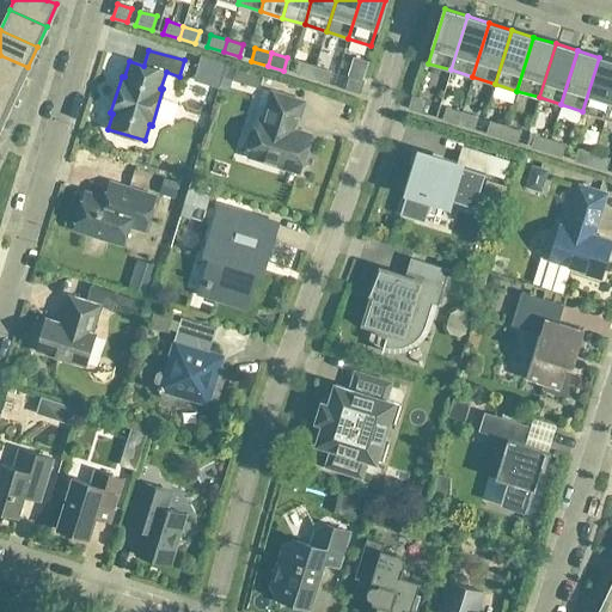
[(0,80),(18,89),(28,67),(0,55),(0,80)]
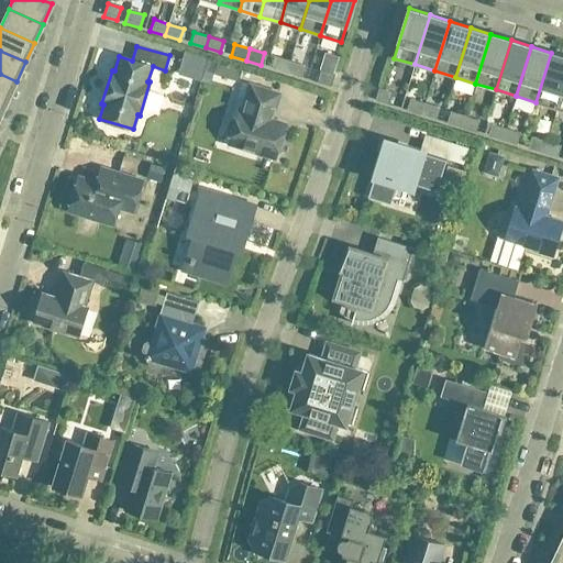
[(181,65),(203,72),(207,58),(185,52),(181,65)]
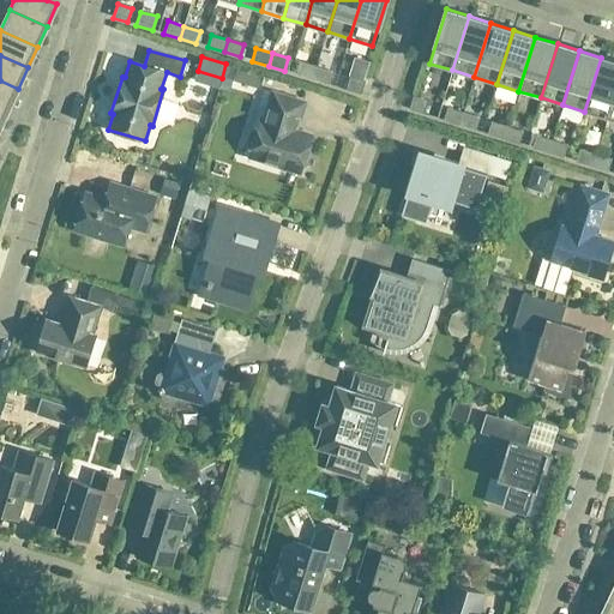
[(607,119),(613,94),(613,61),(601,58),(584,112),(607,119)]
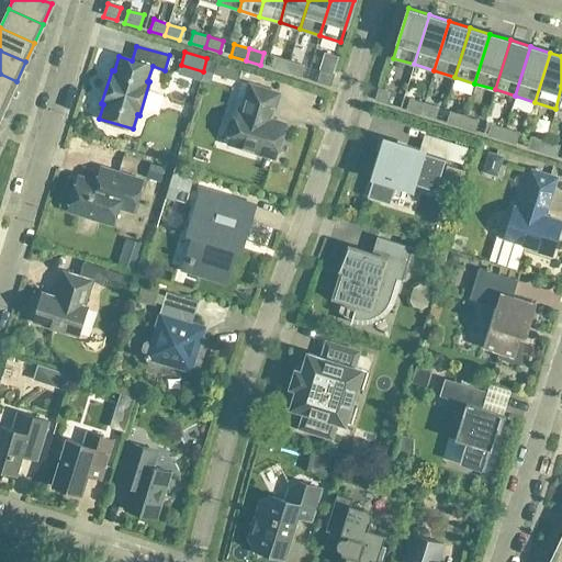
[(270,68),(285,74),(290,62),(274,56),(270,68)]
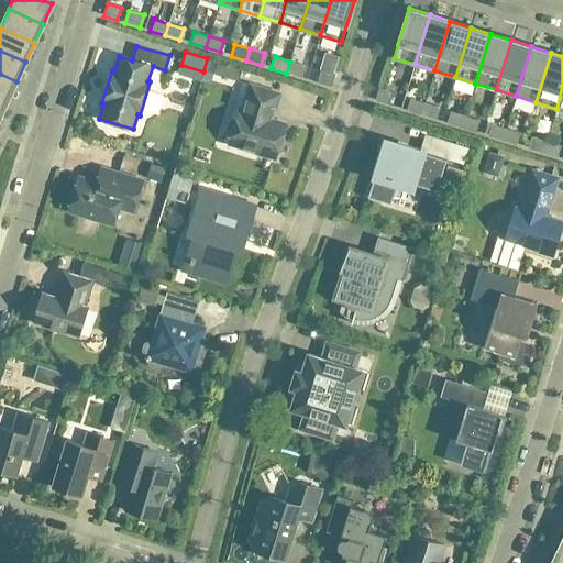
[(305,66),(290,62),(286,74),(301,78),(305,66)]
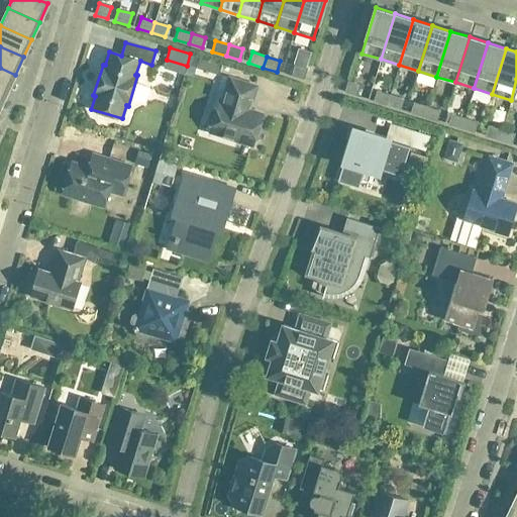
[(295,64),(291,76),(303,80),(307,68),(295,64)]
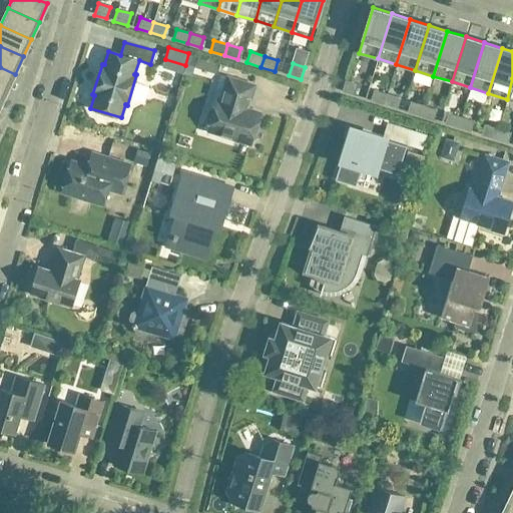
[(0,88),(7,91),(15,74),(0,67),(0,88)]
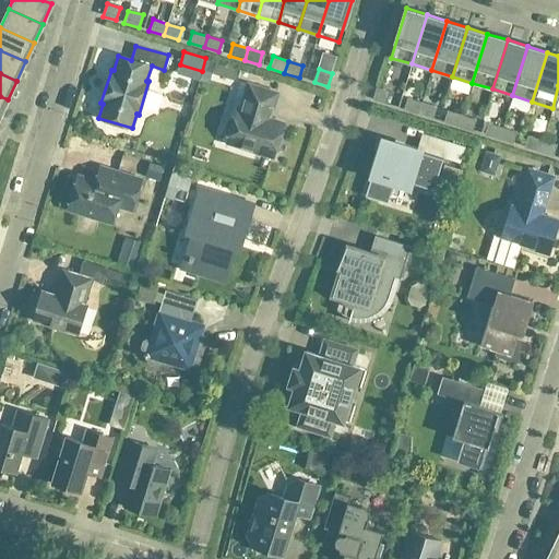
[(269,119),(276,94),(249,85),(240,110),(237,109),(236,115),(233,116),(230,118),(229,119),(228,120),(227,123),(226,126),(226,127),(226,129),(226,130),(226,133),(227,135),(227,137),(228,138),(227,143),(273,157),(283,123),(269,119)]
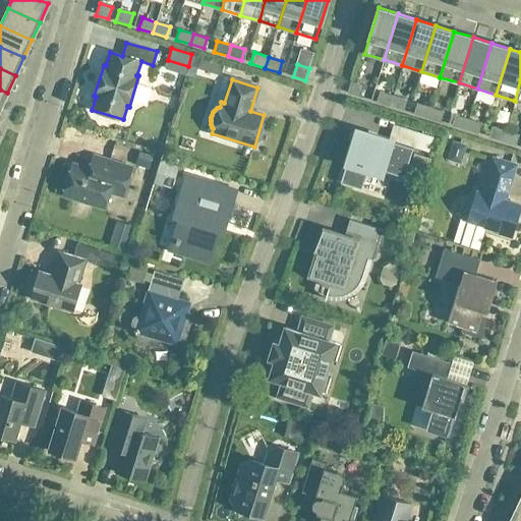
[(351,81),(347,93),(359,97),(363,85),(351,81)]
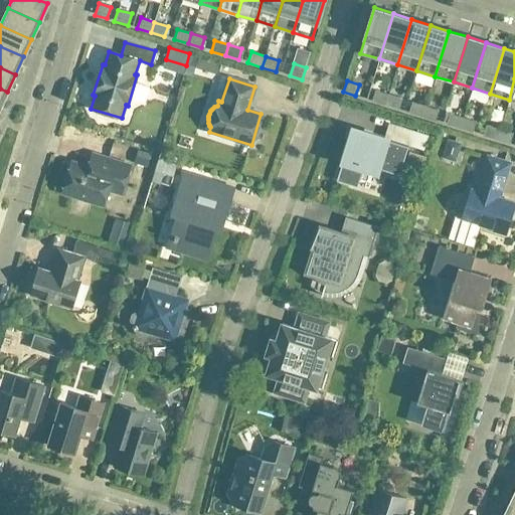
[(371,101),(385,106),(388,95),(375,91),(371,101)]
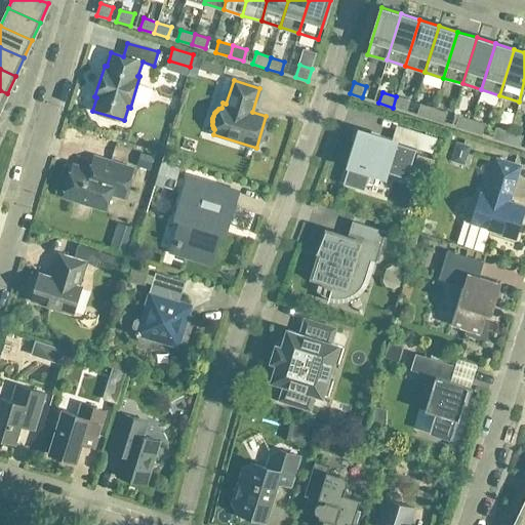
[(454,109),(465,112),(470,95),(459,92),(454,109)]
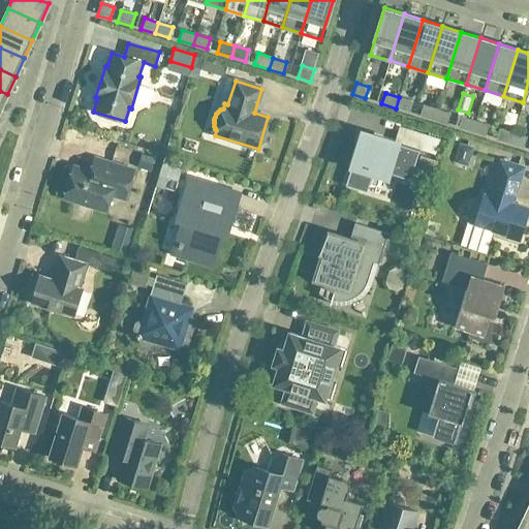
[(412,102),(399,97),(396,109),(409,113),(412,102)]
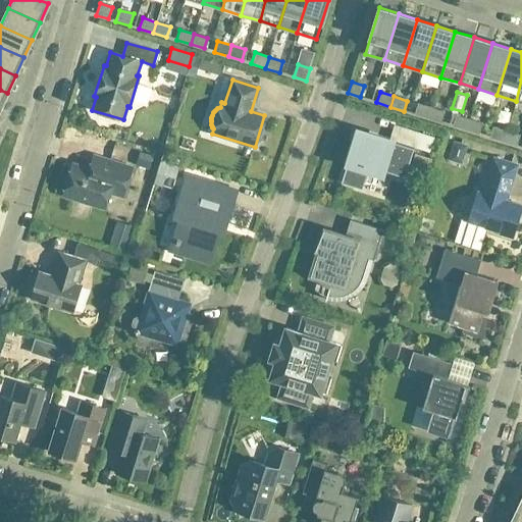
[(180,101),(180,118),(206,119),(206,101),(180,101)]
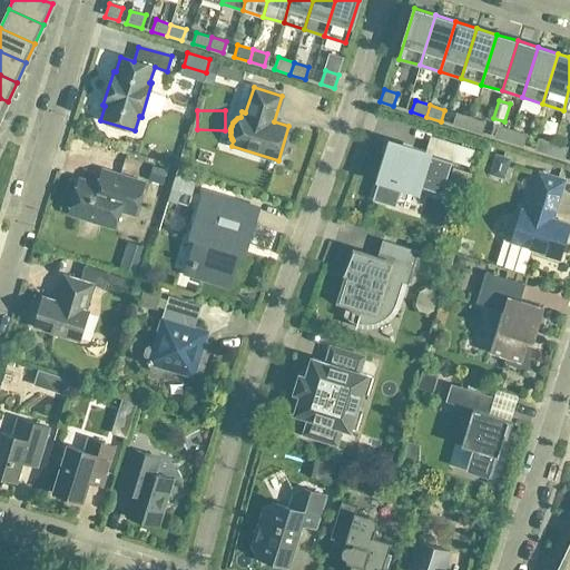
[(452,125),(467,129),(471,117),(455,112),(452,125)]
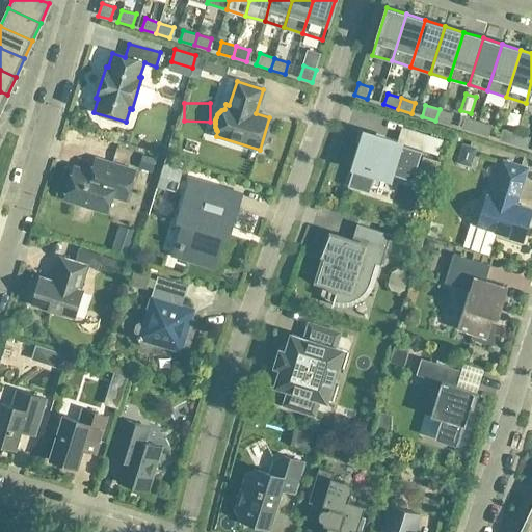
[(441,110),(440,109),(435,121),(450,125),(453,114),(441,110)]
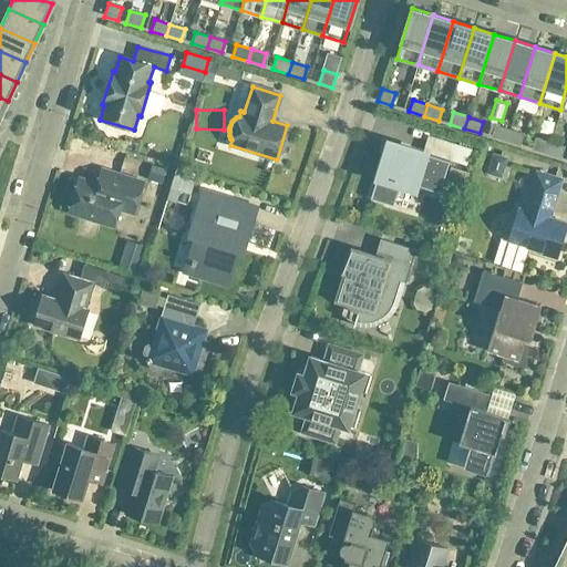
[(505,142),(509,130),(494,125),(491,137),(505,142)]
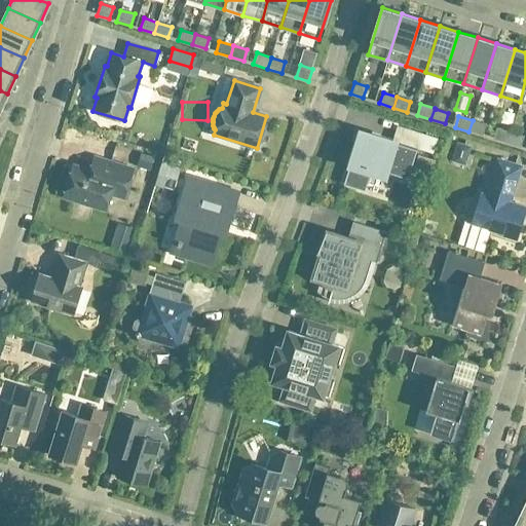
[(486,124),(473,120),(468,132),(483,136),(486,124)]
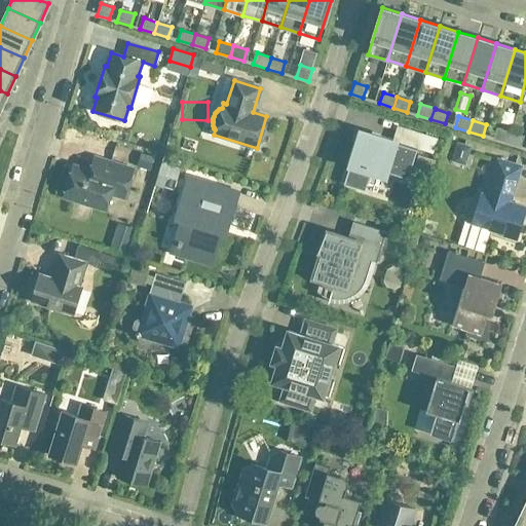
[(492,139),(506,143),(510,133),(496,127),(492,139)]
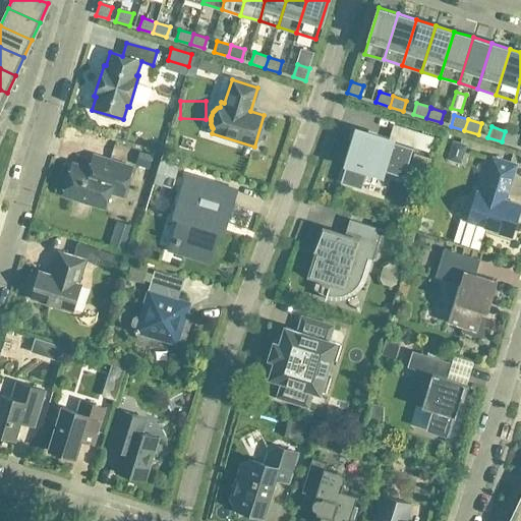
[(404,175),(412,148),(356,130),(355,131),(356,131),(340,183),(361,189),(367,169),(382,173),(383,169),(404,175)]
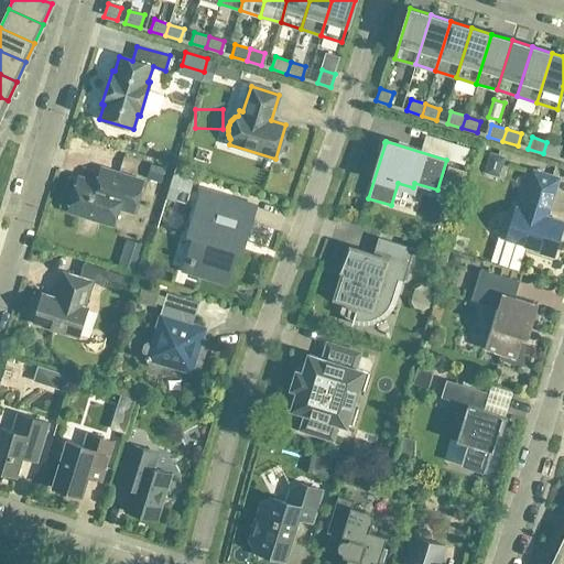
[(562,147),(546,142),(543,153),(557,158),(562,147)]
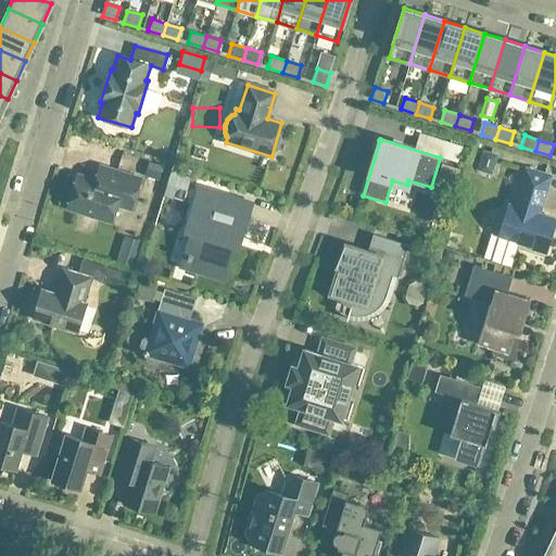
[(457,162),(462,147),(462,146),(445,141),(440,158),(457,162)]
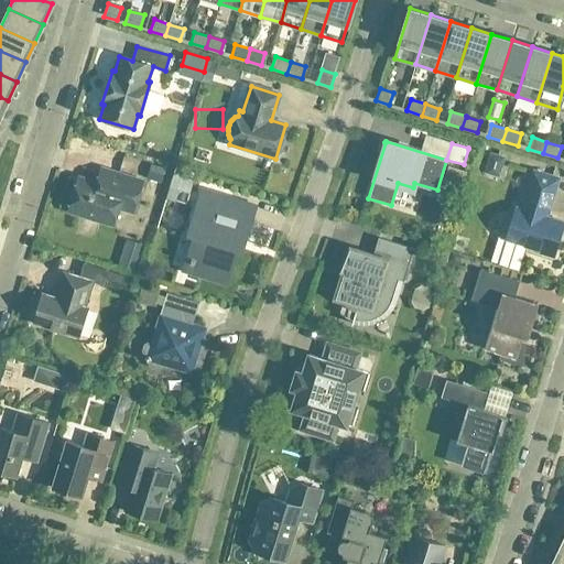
[(491,155),(486,173),(495,175),(500,173),(503,159),(491,155)]
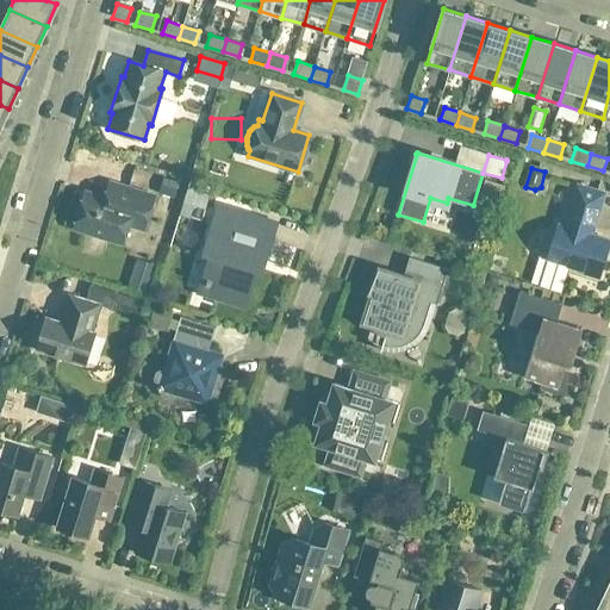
[(167,181),(162,195),(175,199),(179,185),(167,181)]
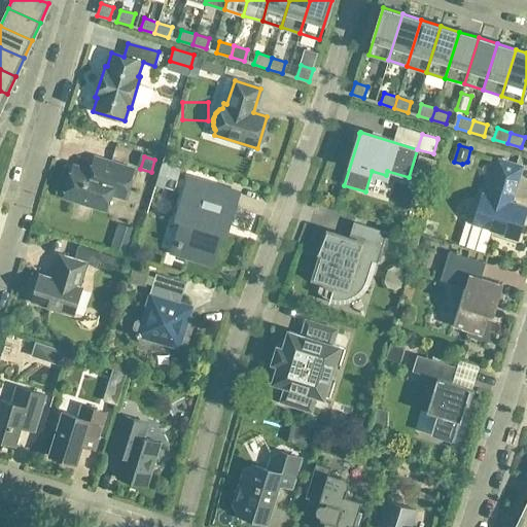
[(124,201),(129,184),(133,170),(94,157),(89,171),(73,167),(64,197),(105,210),(109,196),(124,201)]
